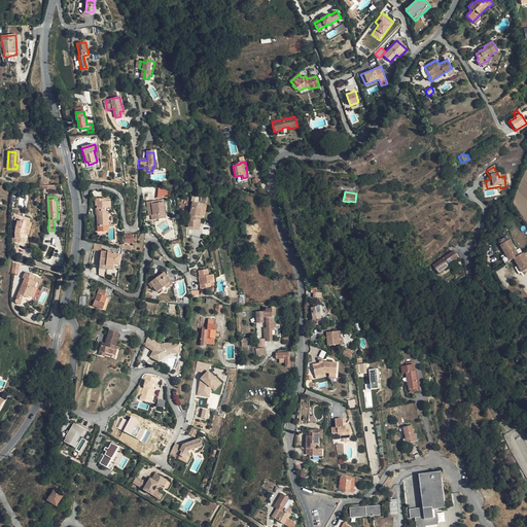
[(104,202),(104,199),(95,199),(95,205),(97,206),(97,208),(96,208),(96,214),(97,214),(98,227),(109,226),(108,213),(106,214),(106,208),(111,208),(111,202),(108,202),(104,202)]
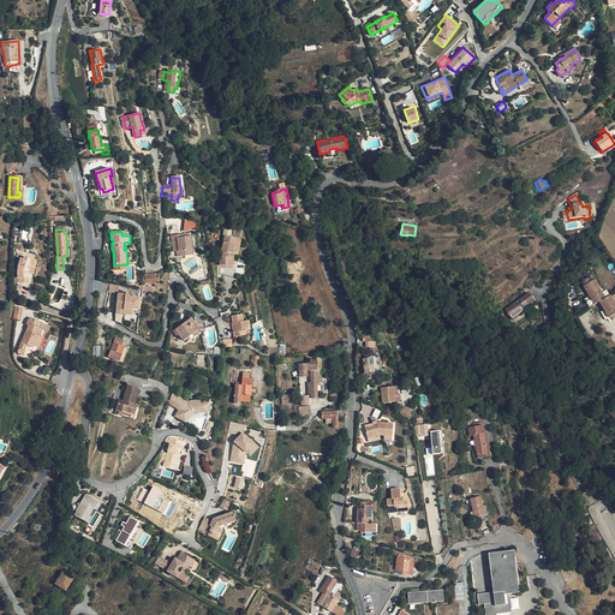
[(174,234),(169,236),(172,251),(175,251),(178,256),(185,254),(184,249),(191,246),(189,233),(180,236),(175,237),(174,234)]
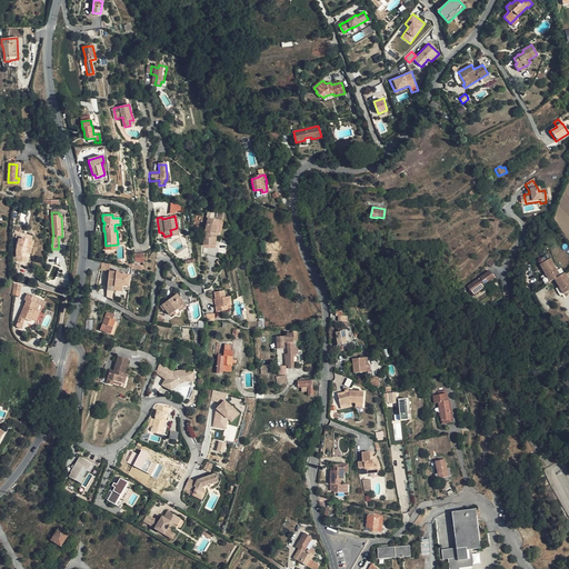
[(219,233),(221,221),(208,218),(205,235),(202,235),(202,246),(216,246),(217,232),(219,233)]
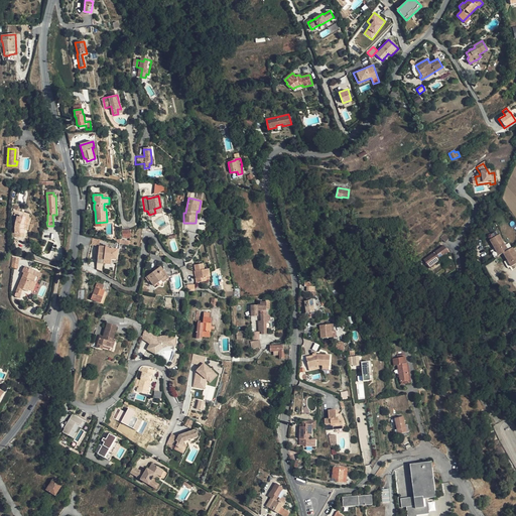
[(28,218),(29,215),(13,210),(12,212),(15,213),(14,216),(19,217),(18,224),(15,224),(15,227),(15,234),(12,234),(12,237),(24,237),(24,229),(27,229),(28,223),(29,218),(28,218)]
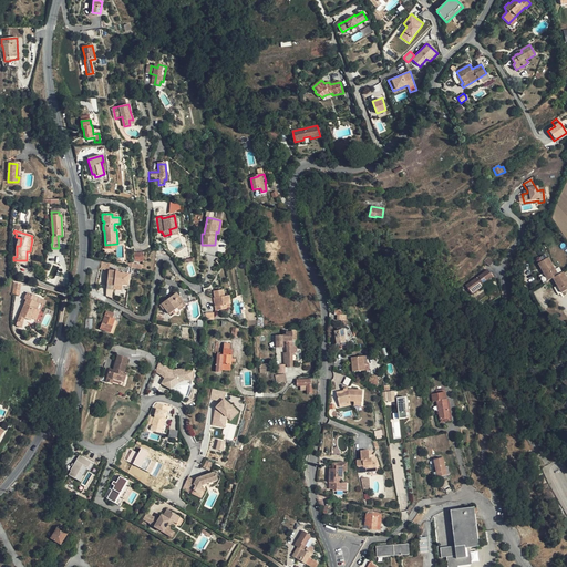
[(134,253),(135,261),(144,261),(143,251),(134,253)]
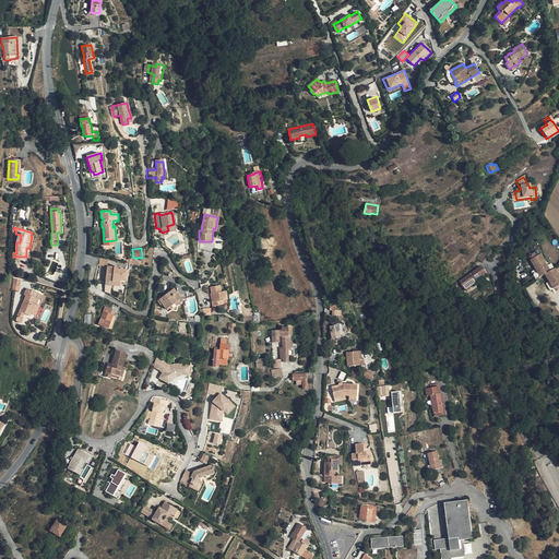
[(482,252),(477,258),(482,262),(487,258),(482,252)]
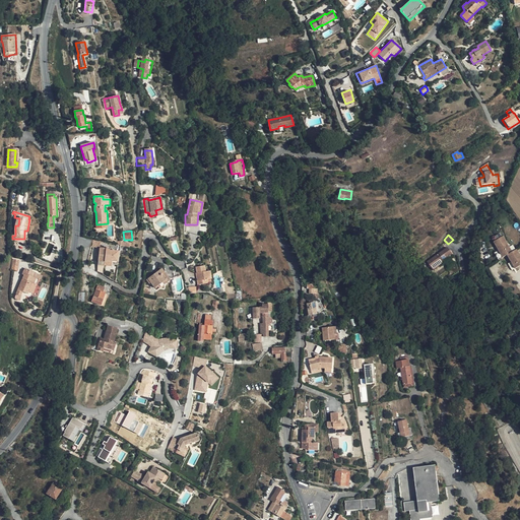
[(503,257),(507,255),(512,252),(503,237),(494,242),(499,250),(503,257)]
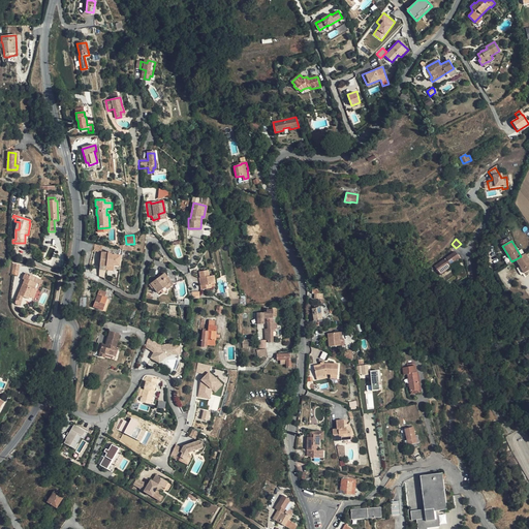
[(102,245),(95,244),(93,250),(99,252),(101,252),(102,248),(102,245)]
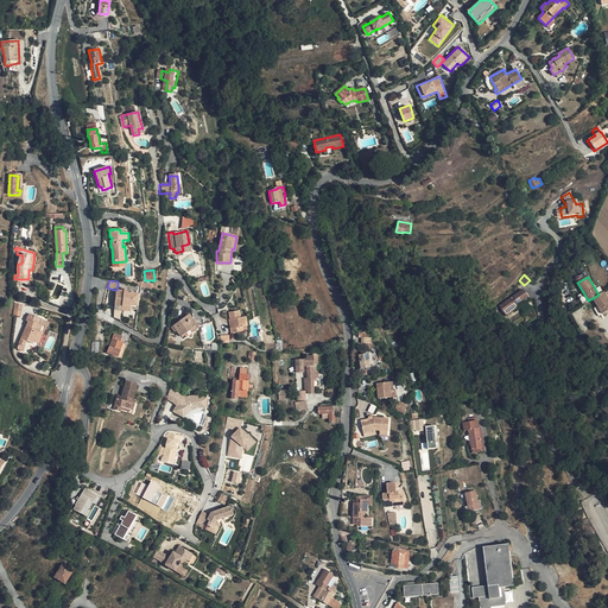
[(130,291),(116,290),(114,290),(113,297),(115,298),(114,312),(122,314),(122,311),(131,311),(131,305),(137,306),(138,295),(130,292),(130,291)]
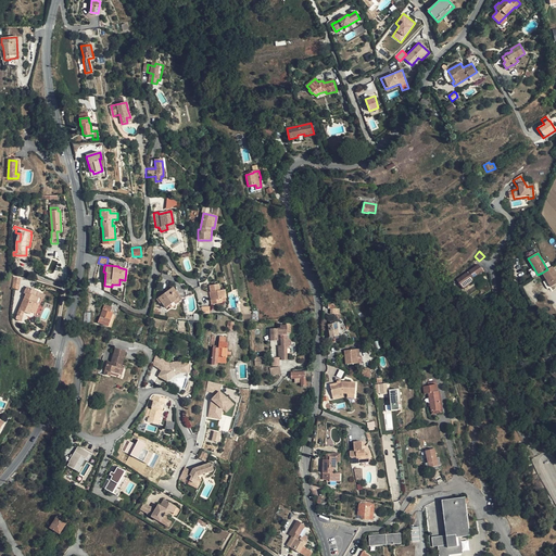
[(478,265),(457,280),(464,290),(482,277),(479,274),(483,270),(478,265)]
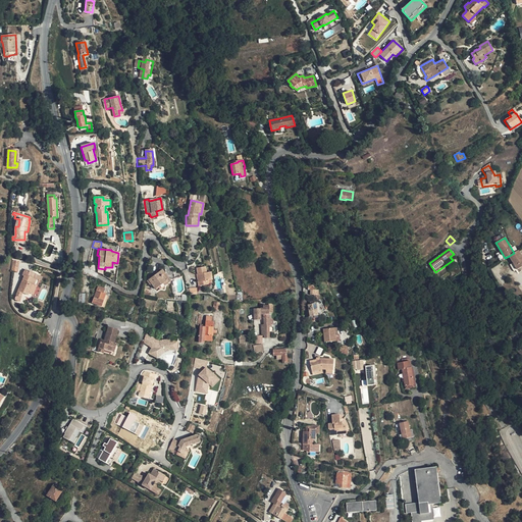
[(514,253),(509,256),(513,263),(517,270),(521,266),(521,256),(518,251),(516,252),(514,253)]
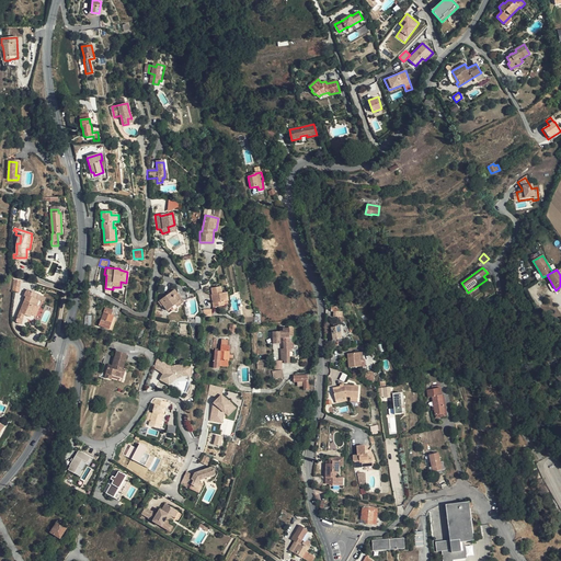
[(12,286),(15,287),(20,288),(22,279),(13,278),(12,286)]
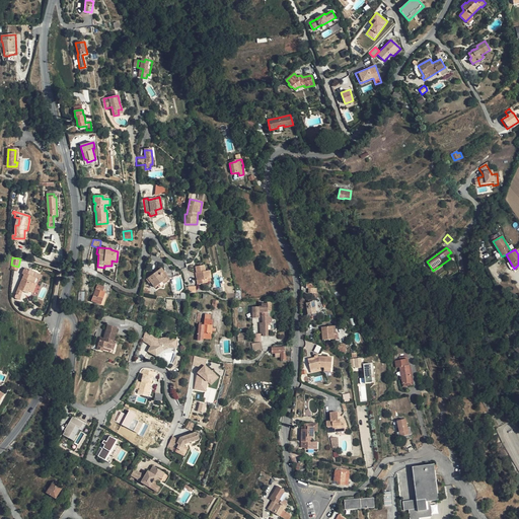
[(205,283),(204,279),(211,277),(210,269),(205,270),(204,265),(196,266),(198,272),(196,272),(198,284),(205,283)]
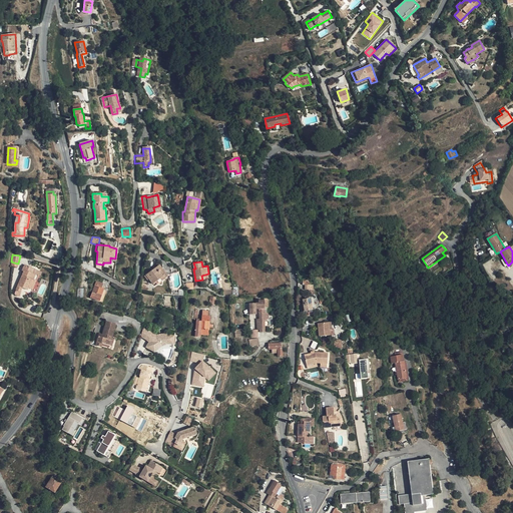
[(207,266),(208,274),(201,276),(202,280),(211,278),(209,266),(207,266)]
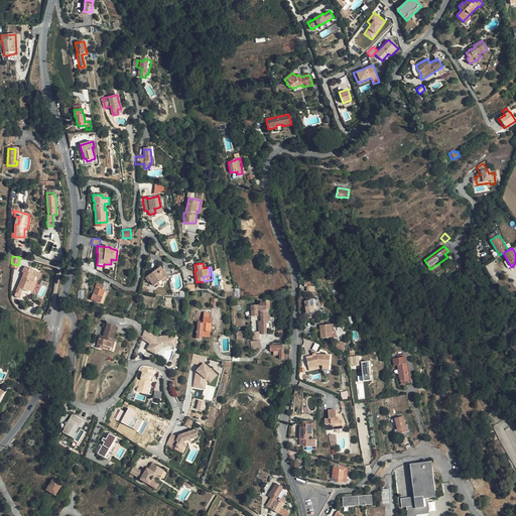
[(29,268),(28,270),(24,268),(22,272),(24,273),(15,294),(15,296),(19,298),(22,292),(30,295),(38,277),(34,275),(35,271),(29,268)]
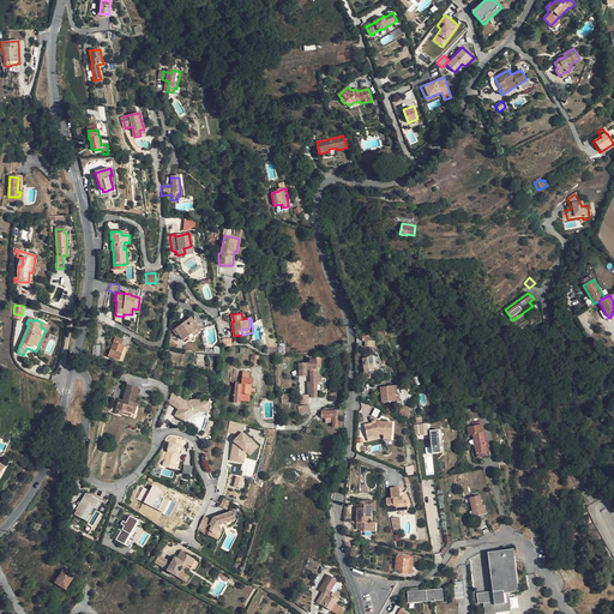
[(197,330),(192,324),(188,319),(175,330),(182,339),(192,333),(197,330)]
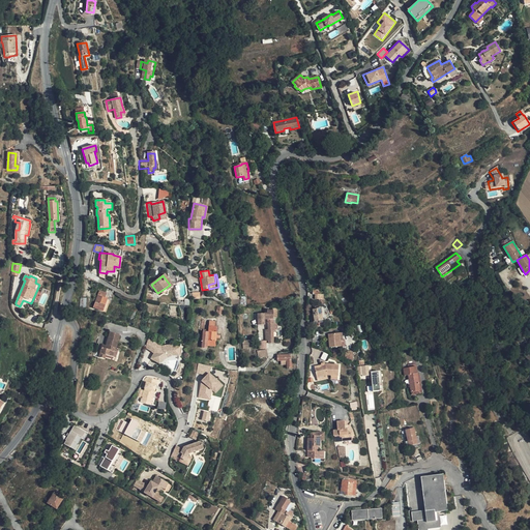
[(318,290),(313,291),(313,295),(316,295),(316,299),(323,299),(323,295),(321,295),(318,290)]
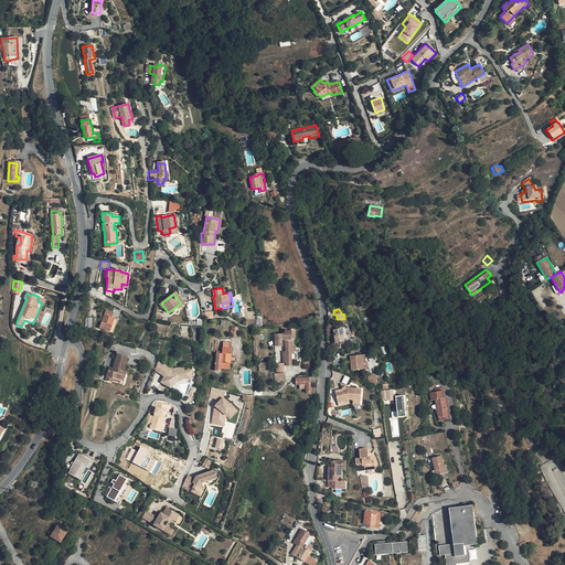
[(109,316),(112,317),(112,318),(114,312),(106,310),(99,328),(109,332),(113,326),(109,324),(106,323),(109,316)]
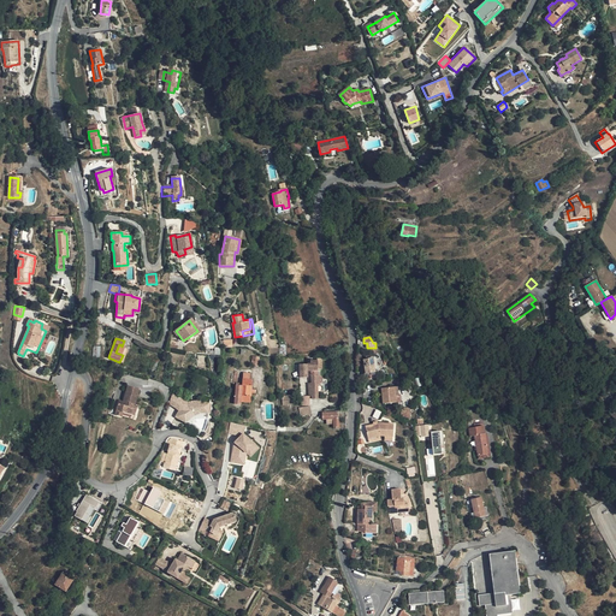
[(371,378),(375,378),(374,372),(375,372),(373,359),(371,359),(371,355),(366,356),(366,360),(363,360),(365,367),(362,368),(363,375),(368,375),(371,378)]
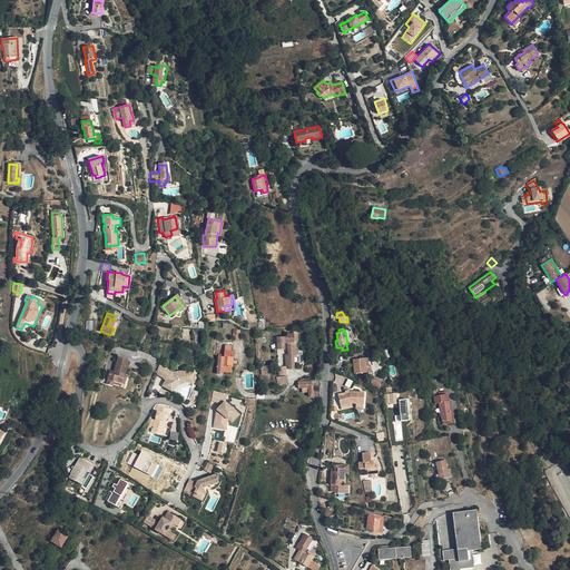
[(290,370),(294,369),(294,355),(295,355),(296,355),(297,355),(298,353),(298,352),(298,350),(296,349),(294,349),(293,341),(293,334),(287,334),(287,337),(276,337),(277,350),(284,350),(284,342),(287,342),(288,355),(285,355),(285,360),(288,360),(288,363),(285,363),(285,366),(288,366),(290,370)]
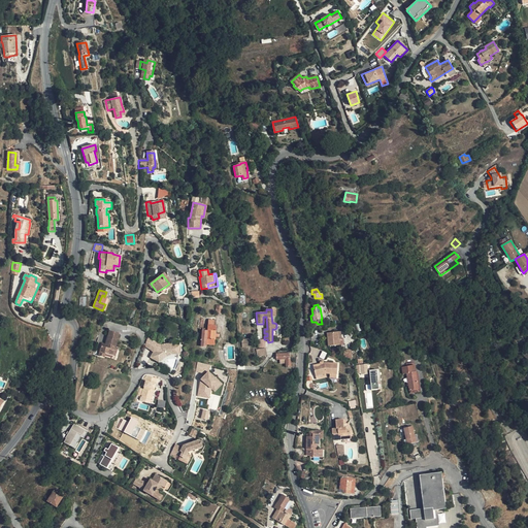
[(213,325),(208,325),(207,331),(202,331),(200,347),(206,347),(207,344),(215,345),(215,339),(213,339),(215,331),(216,331),(216,325),(213,325)]
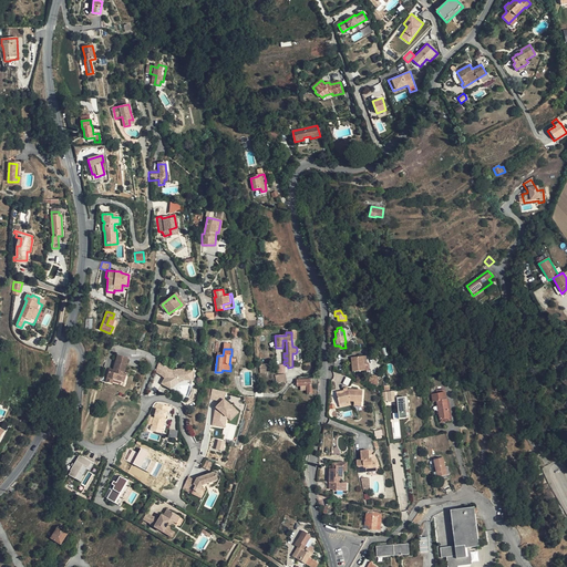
[(117,356),(114,370),(113,372),(110,372),(106,381),(112,383),(113,379),(125,382),(127,373),(125,372),(129,358),(117,356)]
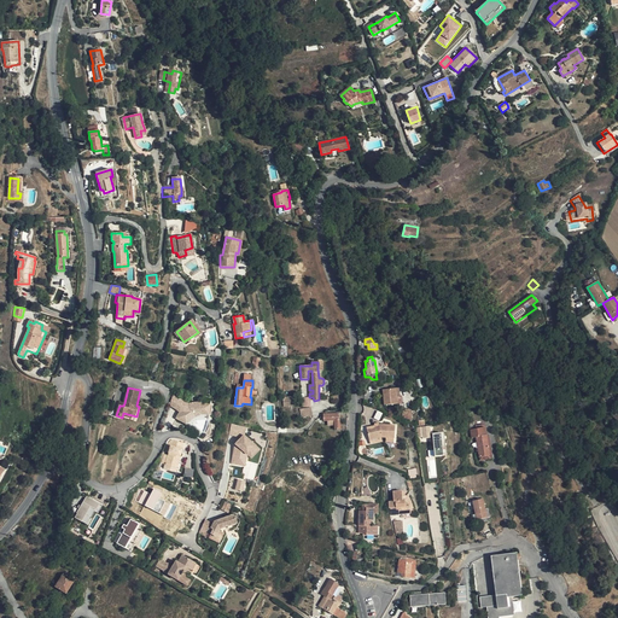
[(396,398),(396,389),(383,390),(384,406),(397,404),(396,398)]
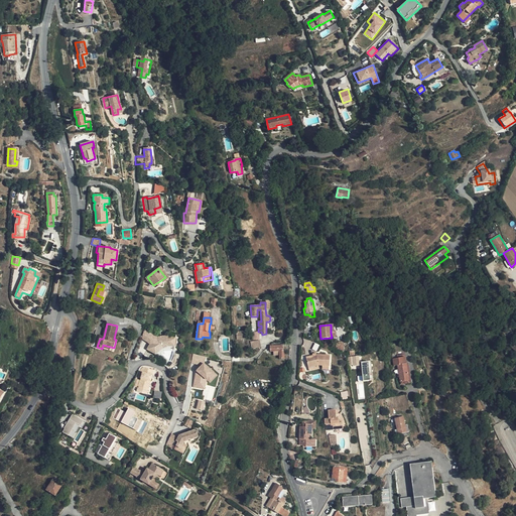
[(150,332),(149,332),(146,338),(149,342),(146,345),(151,352),(155,350),(154,348),(159,345),(159,343),(164,342),(165,346),(172,346),(173,338),(158,336),(155,337),(154,335),(153,334),(152,334),(150,332)]
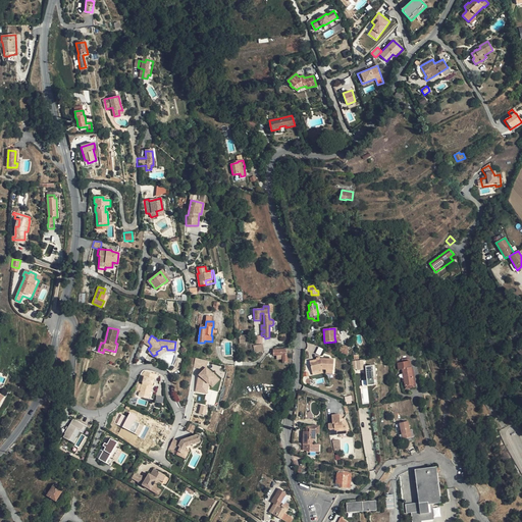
[(273,356),(277,356),(282,355),(282,360),(282,363),(288,363),(288,350),(273,350),(273,356)]
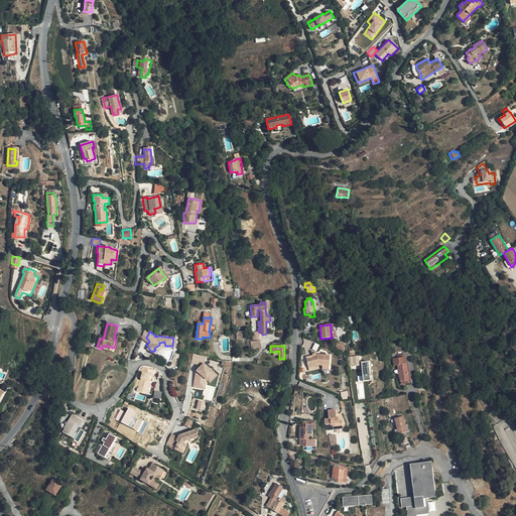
[(320,361),(330,361),(330,356),(316,355),(312,356),(305,357),(307,363),(311,364),(311,367),(313,366),(318,365),(320,365),(320,361)]
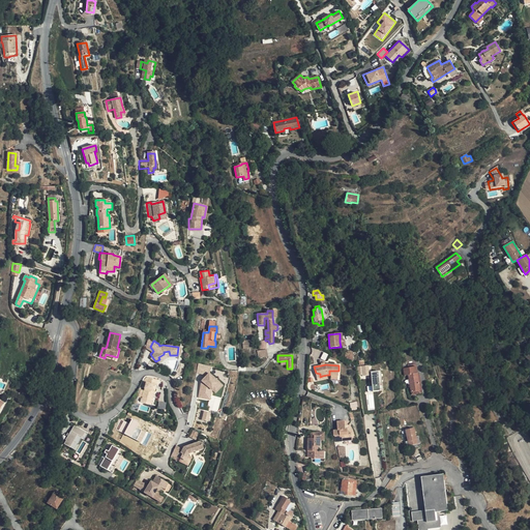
[(357,366),(357,369),(358,376),(362,375),(362,376),(370,376),(369,369),(370,367),(371,367),(372,367),(372,366),(372,365),(357,366)]
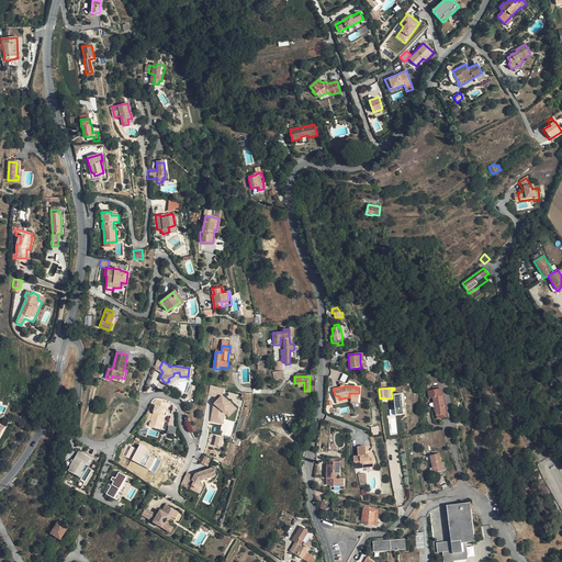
[(441,389),(440,390),(433,391),(427,391),(428,398),(433,397),(436,418),(446,417),(441,389)]
